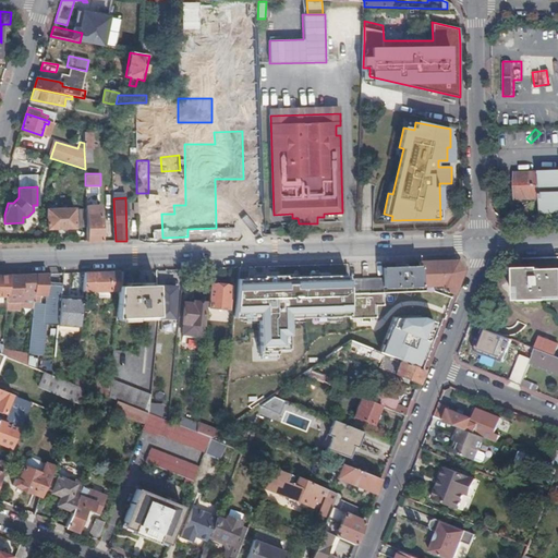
[(87,242),(101,241),(100,215),(98,215),(98,213),(95,213),(94,206),(91,206),(86,207),(86,209),(87,227),(87,242)]
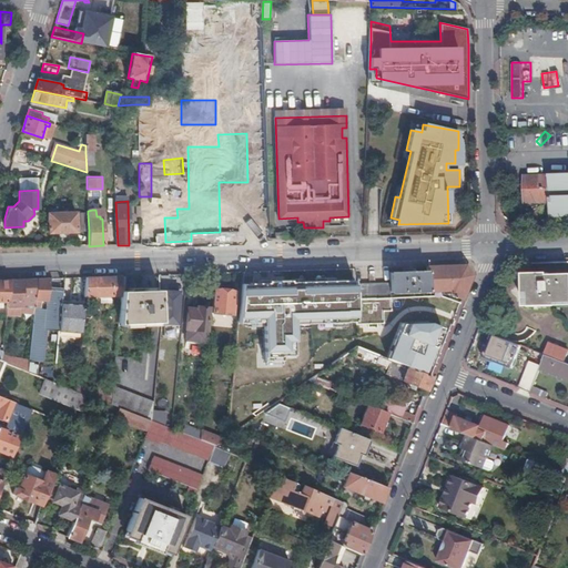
[(77,231),(89,231),(88,213),(75,214),(75,213),(47,214),(48,234),(77,233),(77,231)]
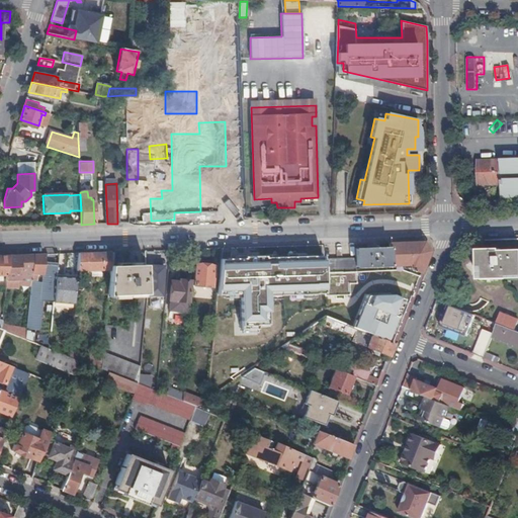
[(409,243),(390,243),(390,247),(391,265),(411,265),(413,270),(421,273),(430,251),(424,242),(409,243)]
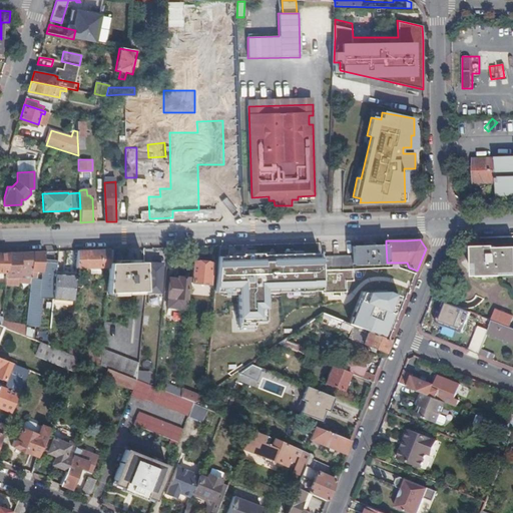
[(387,263),(386,244),(374,245),(374,243),(364,243),(365,246),(352,246),(353,255),(320,257),(321,270),(353,269),(353,265),(387,263)]
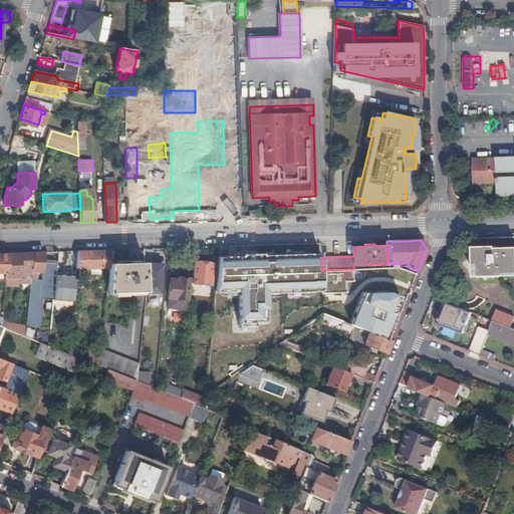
[(513,273),(513,248),(497,249),(497,247),(475,248),(475,256),(480,256),(480,276),(504,275),(505,273),(513,273)]
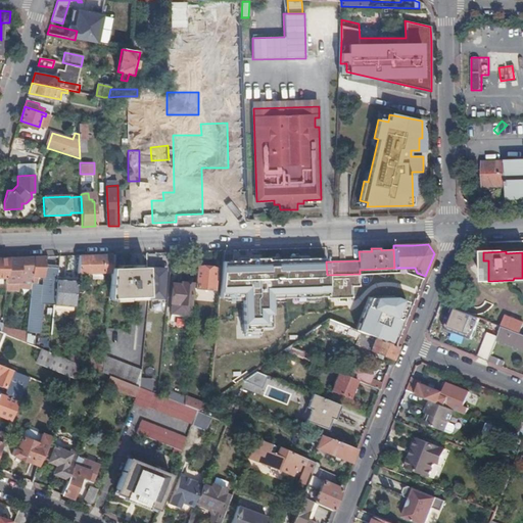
[(326,253),(223,256),(219,300),(241,300),(242,330),(271,329),(270,299),(328,297),(327,275),(326,262),(326,253)]
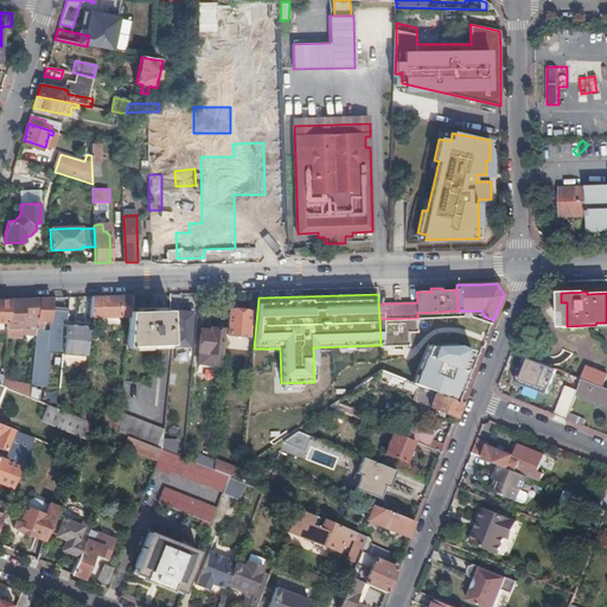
[(131,312),(132,295),(100,296),(93,296),(90,318),(129,317),(131,312)]
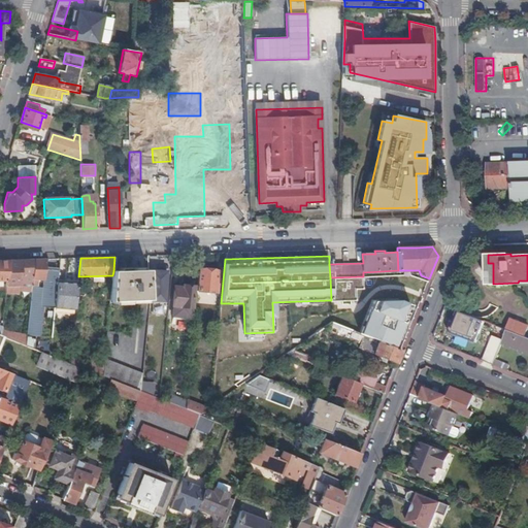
[(33,275),(34,259),(20,260),(8,260),(6,281),(6,286),(20,287),(20,285),(21,278),(21,275),(33,275)]
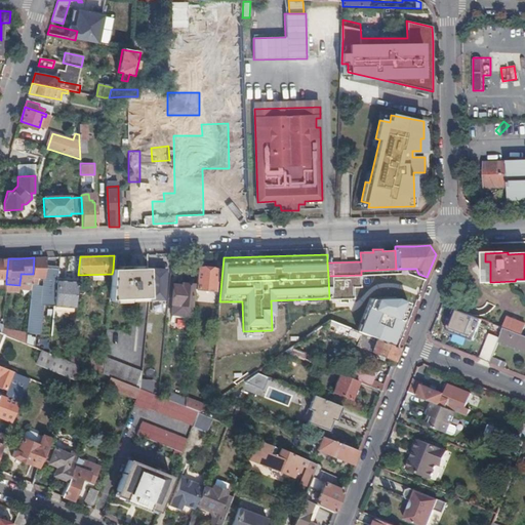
[(44,268),(45,257),(40,257),(34,257),(33,274),(32,277),(32,279),(31,295),(30,298),(27,333),(40,334),(43,313),(43,304),(46,268),(44,268)]
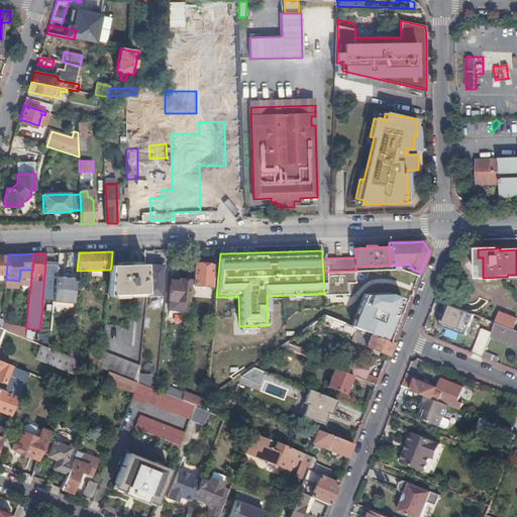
[(0,275),(6,275),(8,254),(0,254),(0,275)]
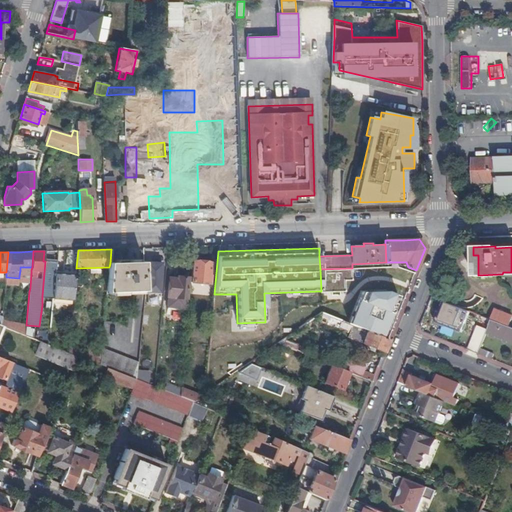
[(56,274),(57,262),(45,261),(42,296),(54,297),(56,274)]
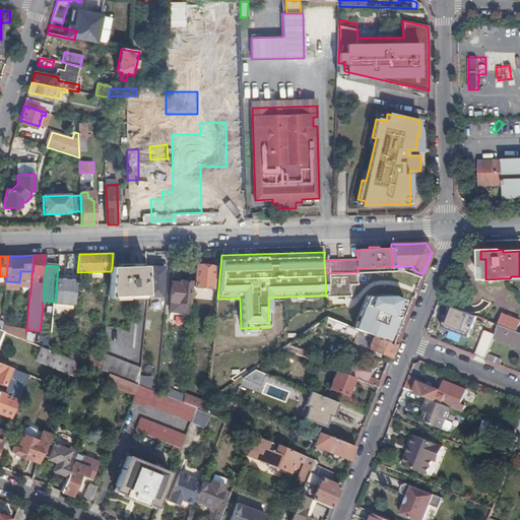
[(146,275),(146,266),(112,267),(111,271),(109,296),(147,296),(146,275)]
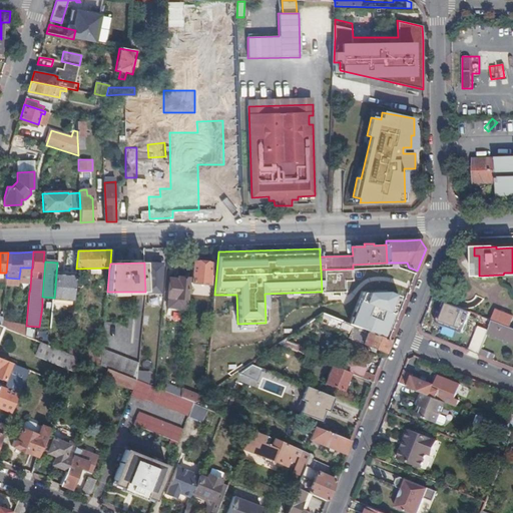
[(162,263),(144,263),(144,272),(146,272),(145,280),(149,280),(149,287),(150,287),(150,292),(158,292),(159,278),(161,277),(162,263)]
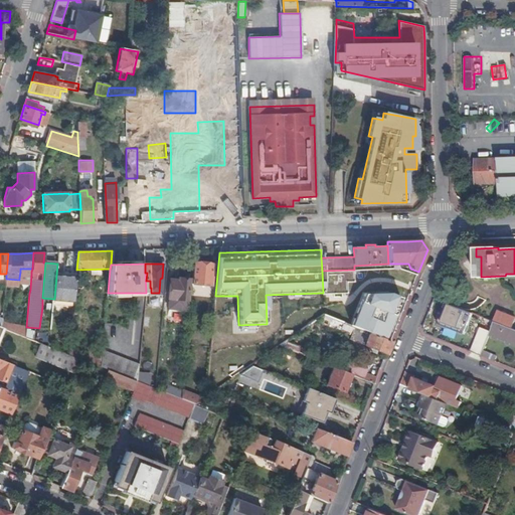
[(212,265),(193,264),(191,284),(210,286),(212,265)]
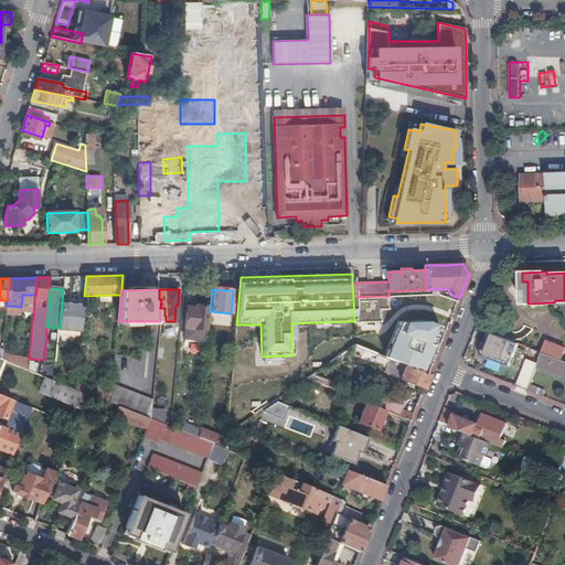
[(388,296),(353,297),(354,321),(381,320),(381,309),(388,308),(388,296)]
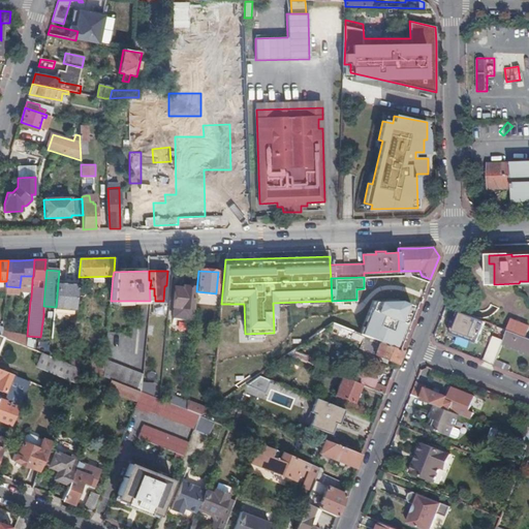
[(76,310),(79,284),(58,283),(56,307),(56,308),(76,310)]
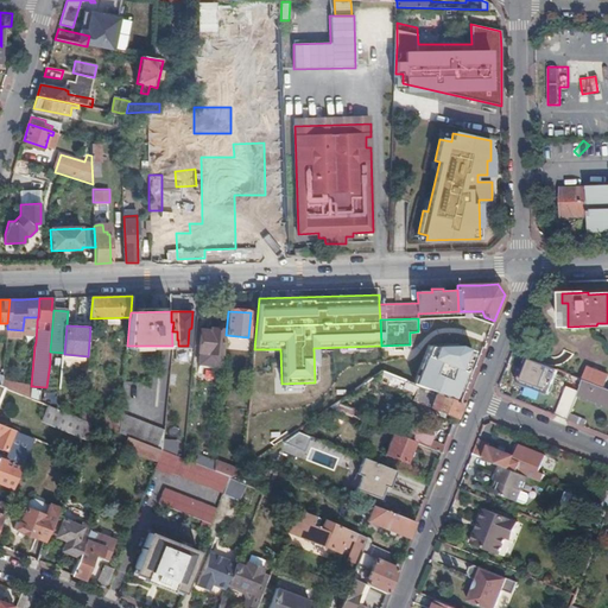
[(221,355),(223,331),(211,329),(210,331),(202,331),(200,353),(221,355)]
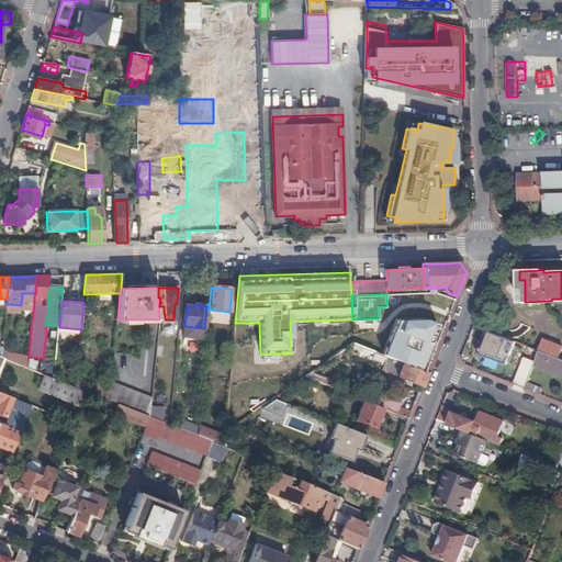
[(382,353),(420,368),(438,322),(423,315),(397,316),(382,353)]
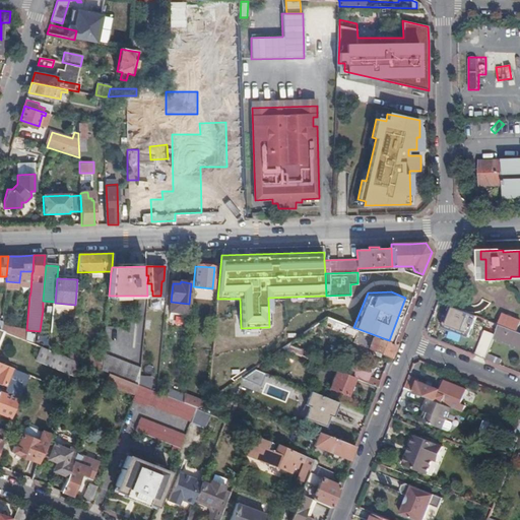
[(434,316),(431,324),(445,330),(451,315),(462,320),(465,312),(440,302),(434,316)]
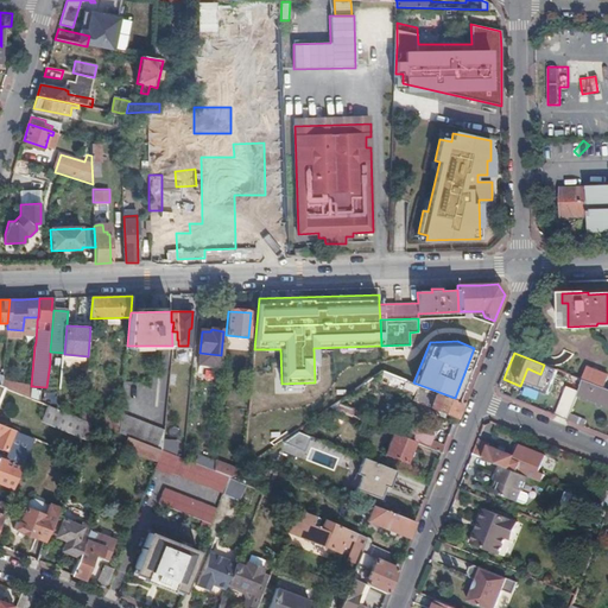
[(584,380),(605,388),(607,378),(607,375),(589,368),(584,380)]
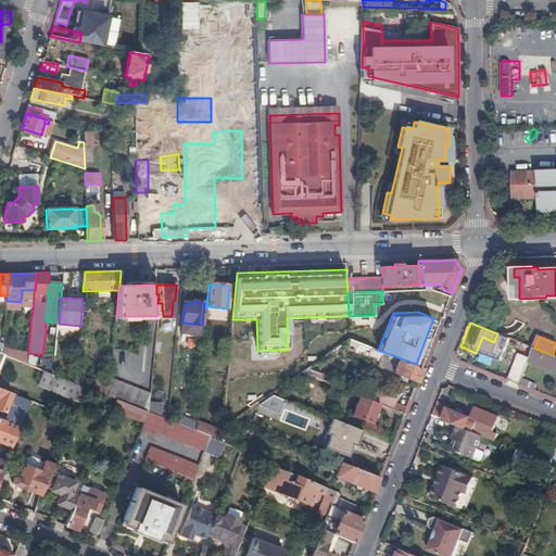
[(351,339),(342,344),(380,359),(378,365),(418,380),(424,367),(416,364),(378,350),(351,339)]
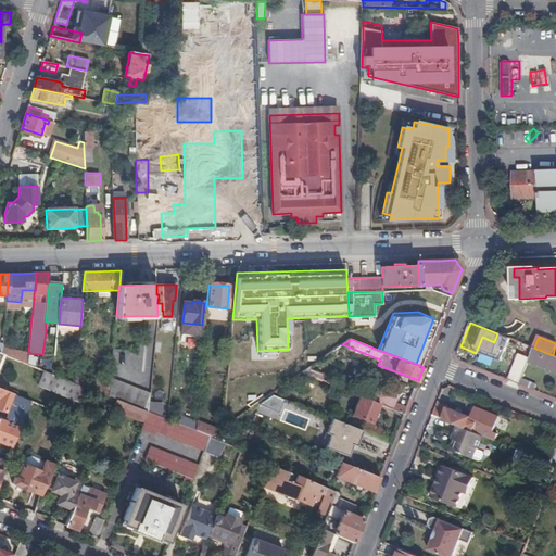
[(519,384),(521,379),(528,362),(534,348),(525,344),(509,380),(519,384)]
